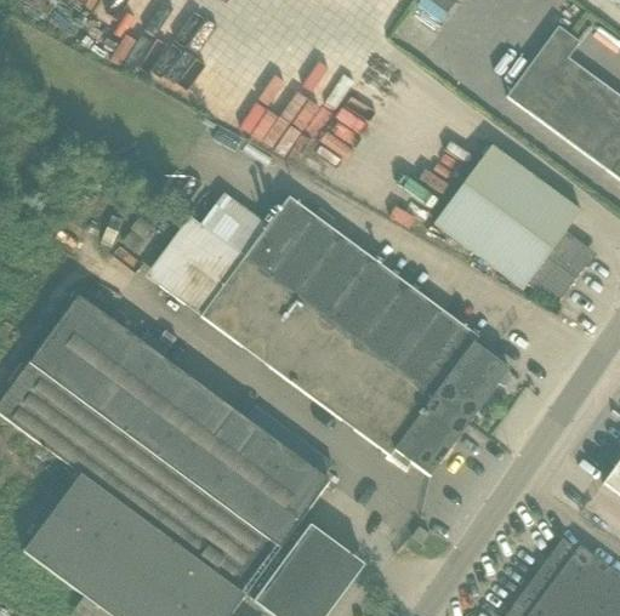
[(223,27),(238,3),(234,0),(222,0),(211,18),(223,27)]
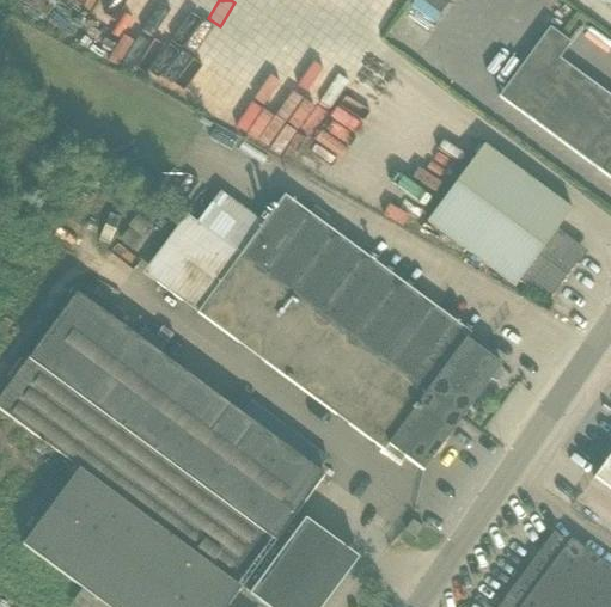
[(409,0),(408,1),(431,18),(443,0),(409,0)]
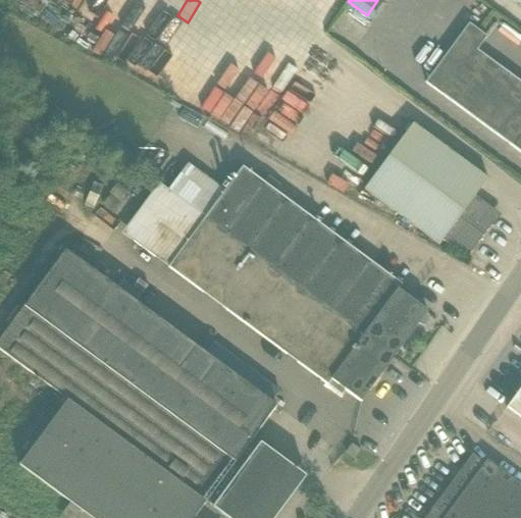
[(469,20),(457,37),(426,80),(520,149),(520,78),(478,47),(487,34),(469,20)]
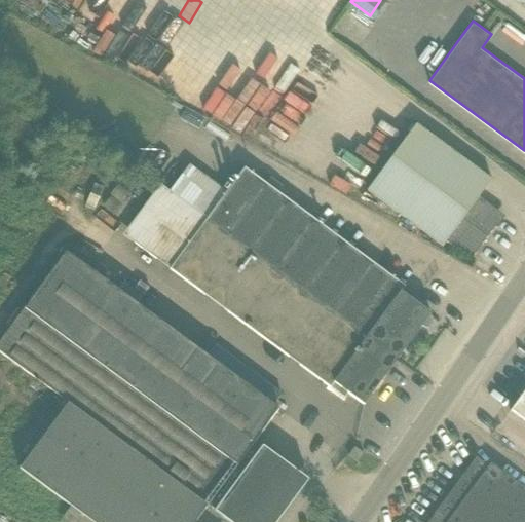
[(276,77),(288,84),(300,64),(286,56),(287,52),(260,37),(214,115),(242,132),(268,88),(269,89),(276,77)]
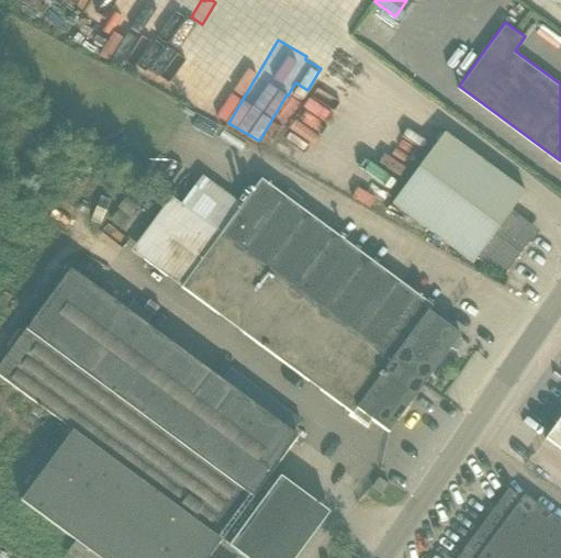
[(446,131),(394,201),(456,247),(473,260),(477,256),(504,276),(522,252),(534,234),(533,225),(511,210),(526,189),(508,177),(446,131)]
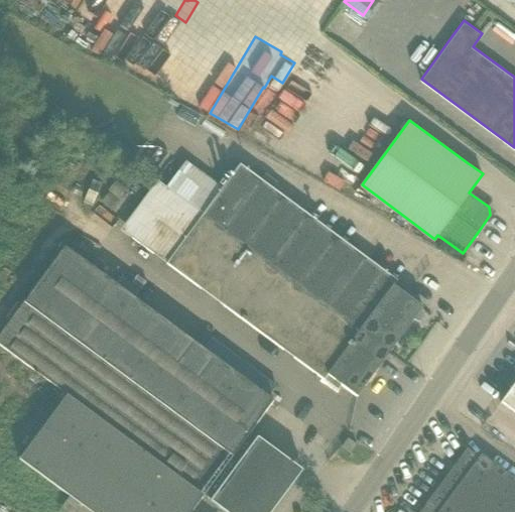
[(242,163),(224,186),(186,158),(177,171),(216,198),(400,335),(420,306),(421,307),(423,305),(394,283),(398,279),(242,163)]
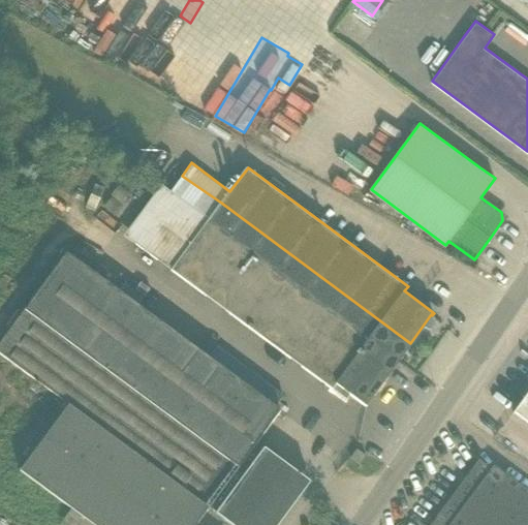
[(387,373),(410,343),(221,203),(182,176),(161,206),(198,234),(387,373)]
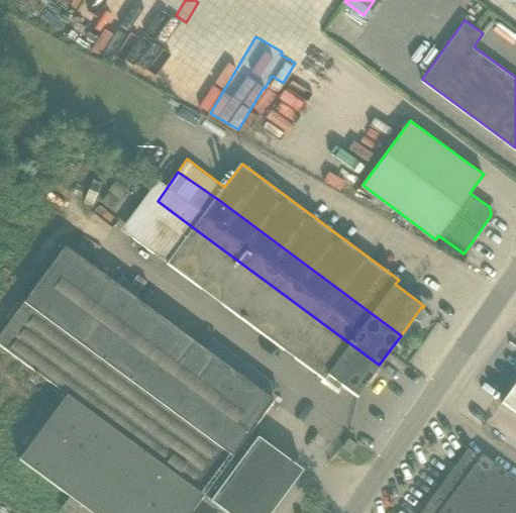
[(100,199),(113,209),(129,189),(116,178),(100,199)]
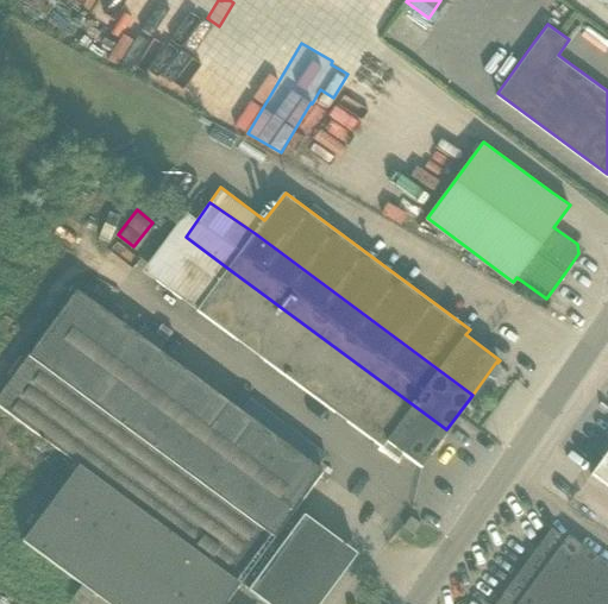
[(422,463),(446,429),(229,269),(186,237),(156,277),(199,309),(383,446),(387,440),(421,465),(424,463),(422,463)]
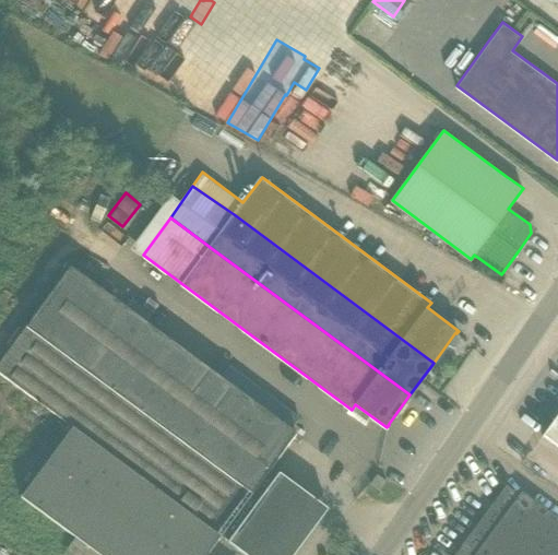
[(297,433),(280,420),(71,264),(0,359),(0,370),(73,425),(21,495),(102,554),(205,554),(222,534),(250,554),(293,554),(327,509),(271,468),(295,436),(300,440),(304,436),(297,432),(297,433)]
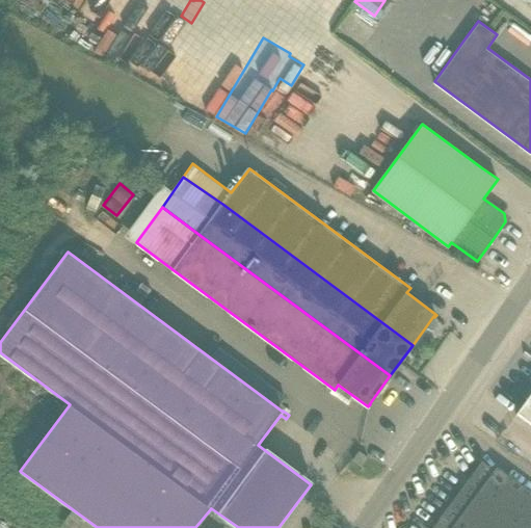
[(530,393),(518,412),(530,422),(530,393)]
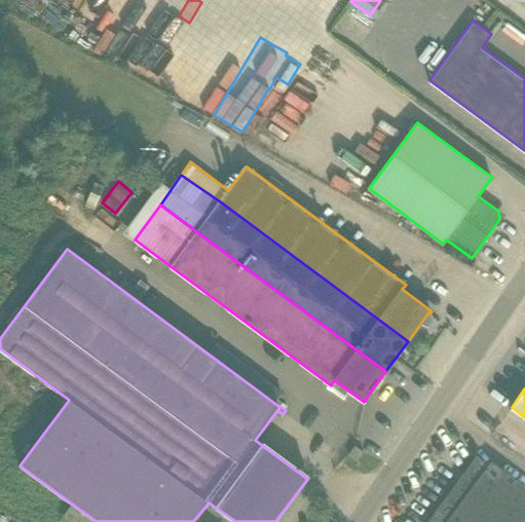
[(524,485),(491,460),(489,463),(477,455),(426,521),(524,521),(524,485)]
